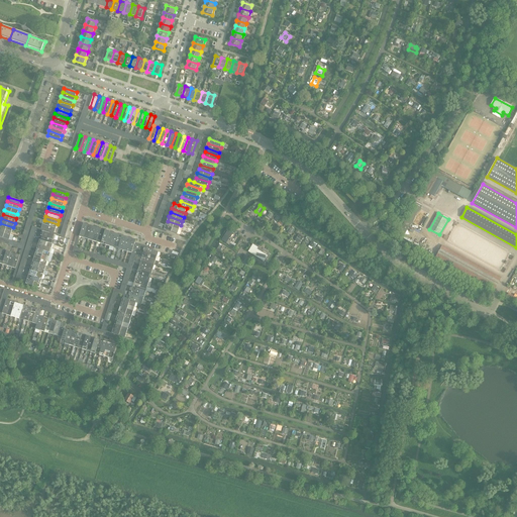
[(58,224),(44,220),(42,224),(56,228),(58,224)]
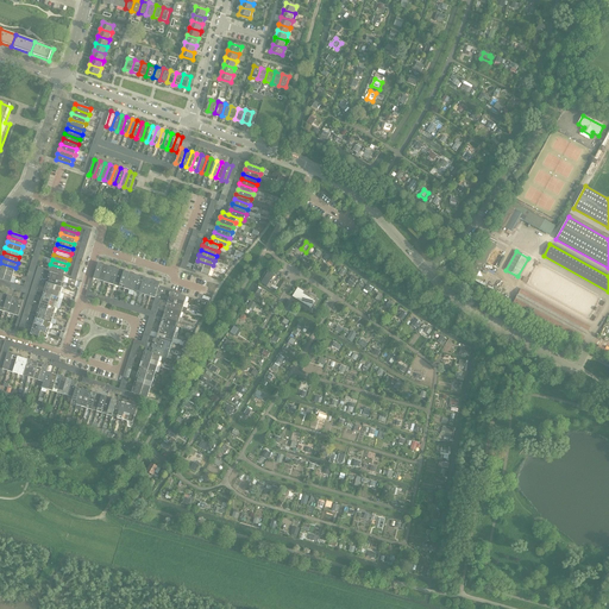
[(213,265),(198,261),(195,265),(211,270),(213,265)]
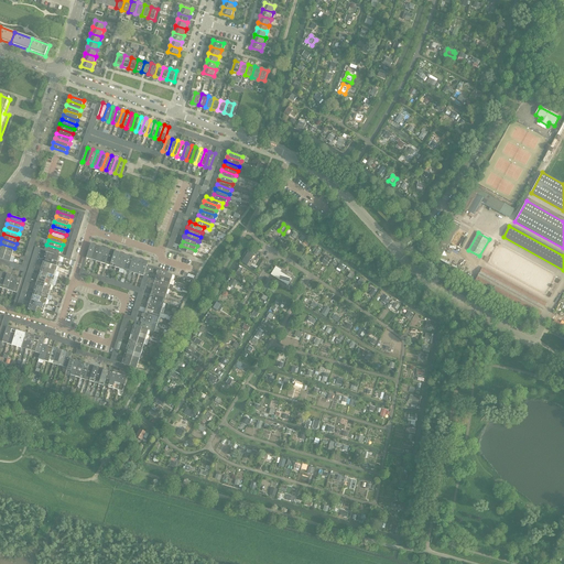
[(14,248),(0,243),(0,242),(0,248),(13,252),(14,248)]
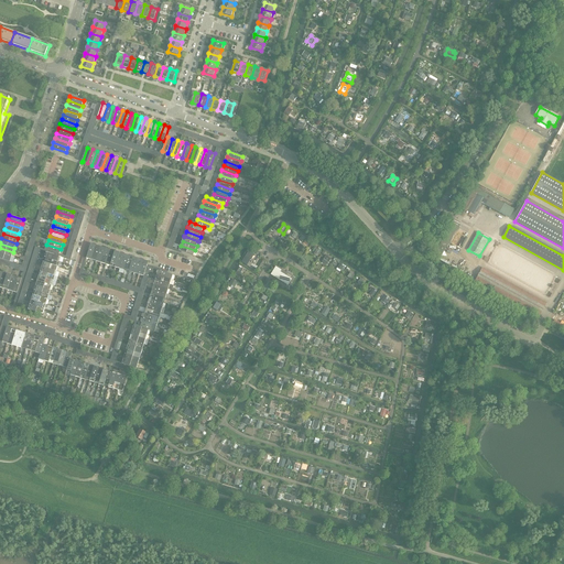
[(91,243),(87,257),(87,258),(91,260),(96,246),(91,243)]
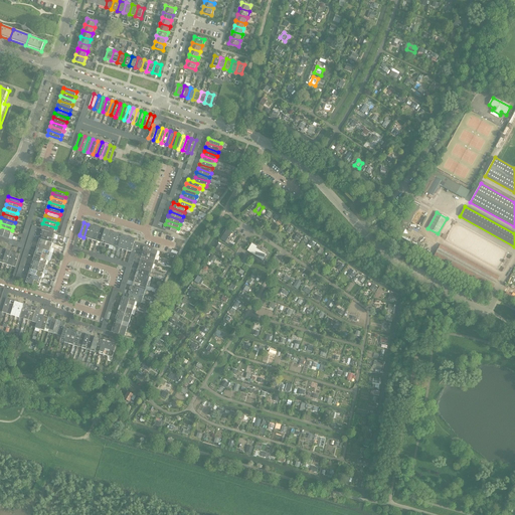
[(55,227),(42,223),(41,228),(54,232),(55,227)]
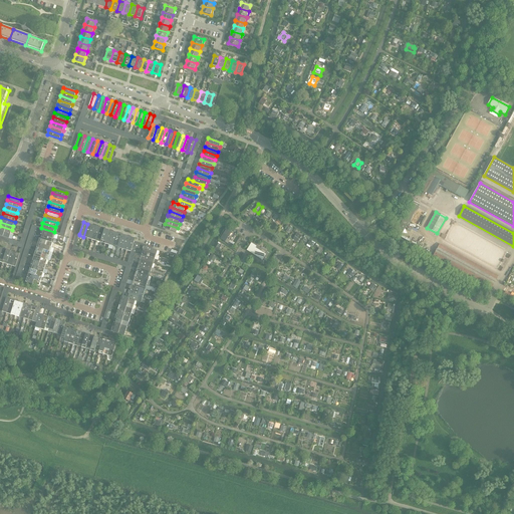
[(92,225),(87,224),(83,237),(87,238),(92,225)]
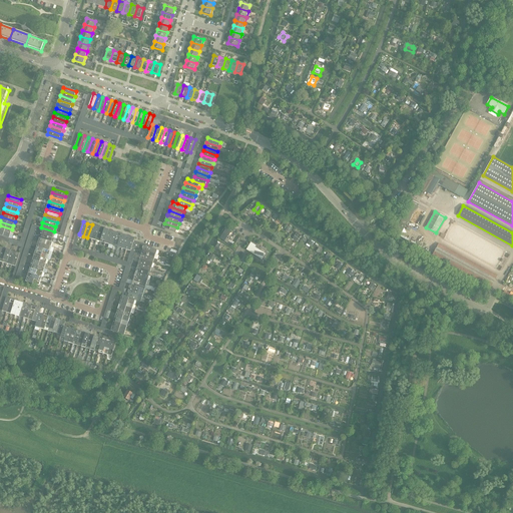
[(177,227),(164,223),(163,227),(176,232),(177,227)]
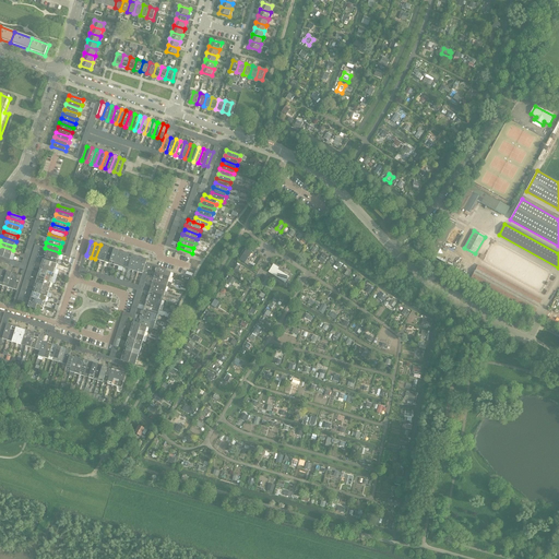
[(105,246),(100,245),(95,259),(100,260),(105,246)]
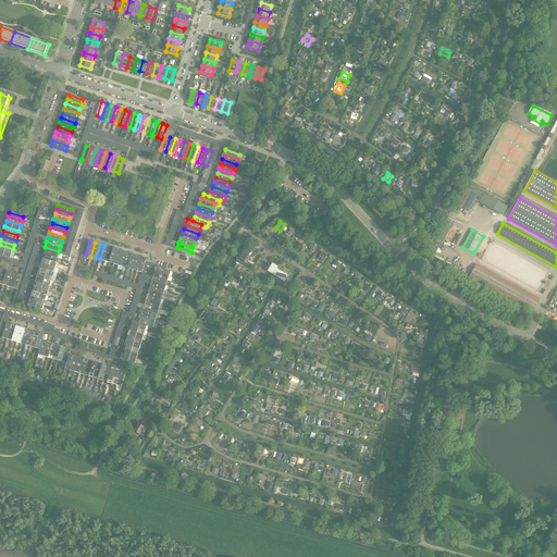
[(13,249),(0,245),(0,250),(11,255),(13,249)]
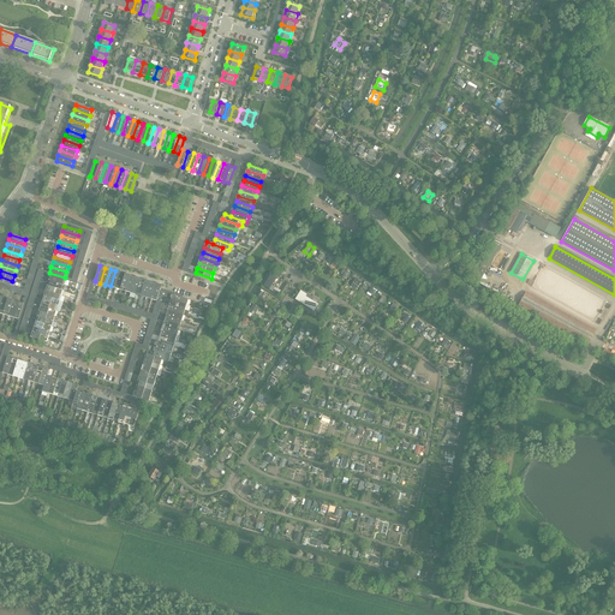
[(120,273),(115,270),(111,286),(115,288),(120,273)]
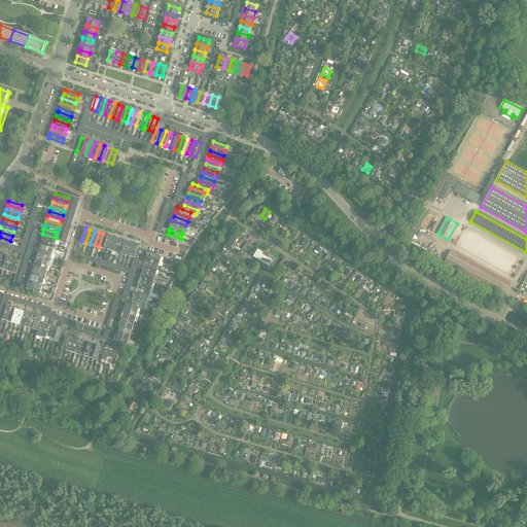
[(107,235),(103,234),(99,247),(103,248),(107,235)]
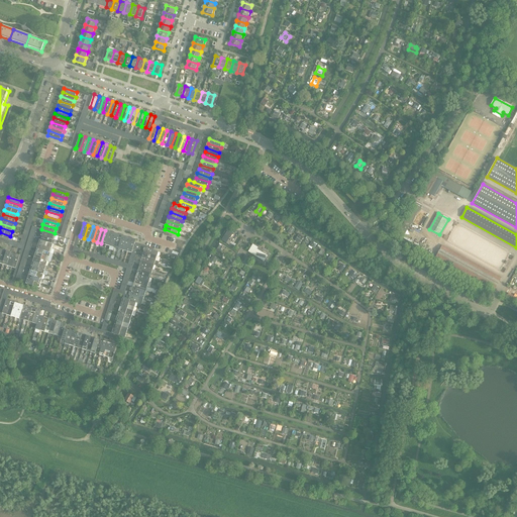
[(110,231),(105,230),(101,243),(106,244),(110,231)]
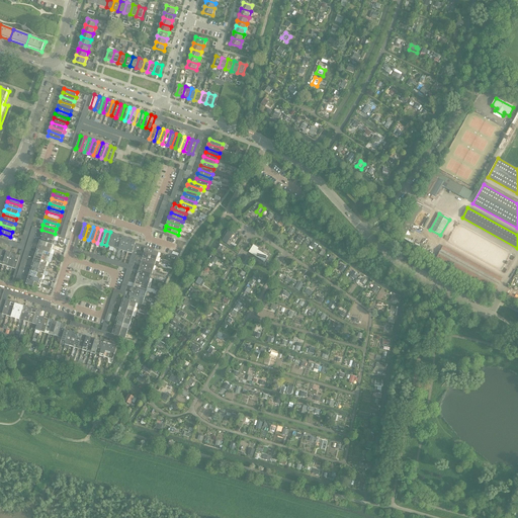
[(42,232),(41,237),(55,241),(56,236),(42,232)]
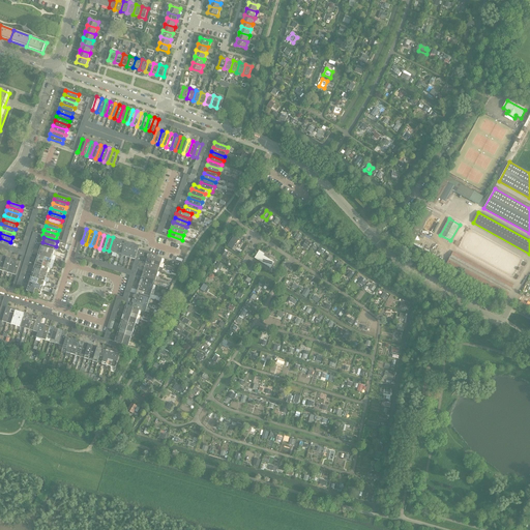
[(117,239),(113,237),(109,251),(113,253),(117,239)]
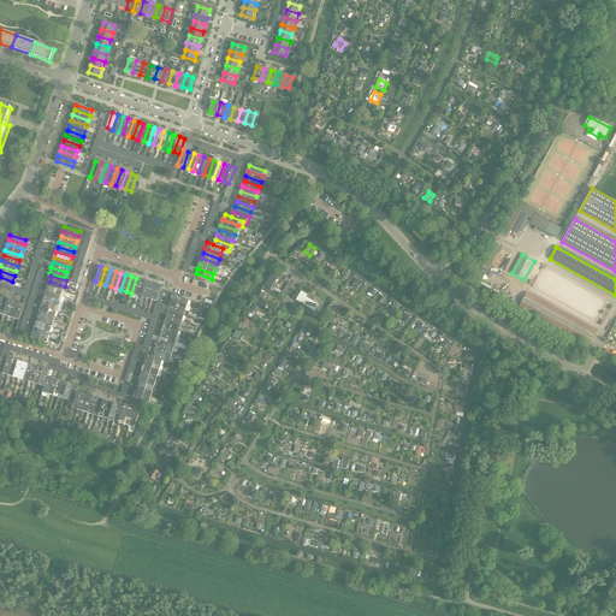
[(141,279),(136,278),(131,294),(136,295),(141,279)]
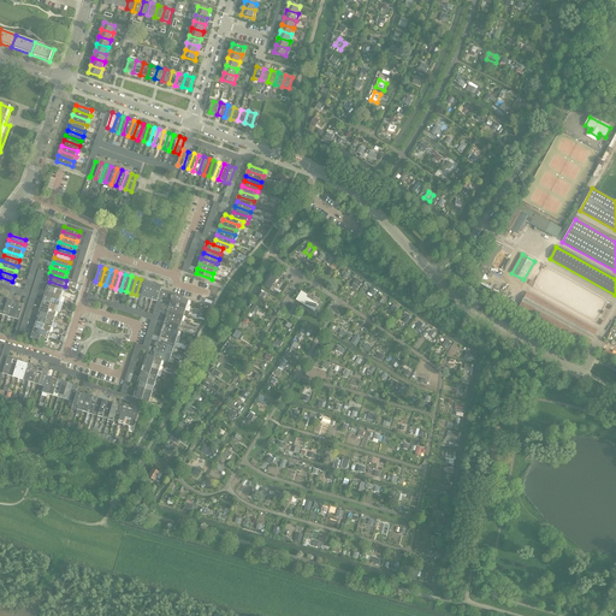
[(146,280),(141,279),(136,295),(141,296),(146,280)]
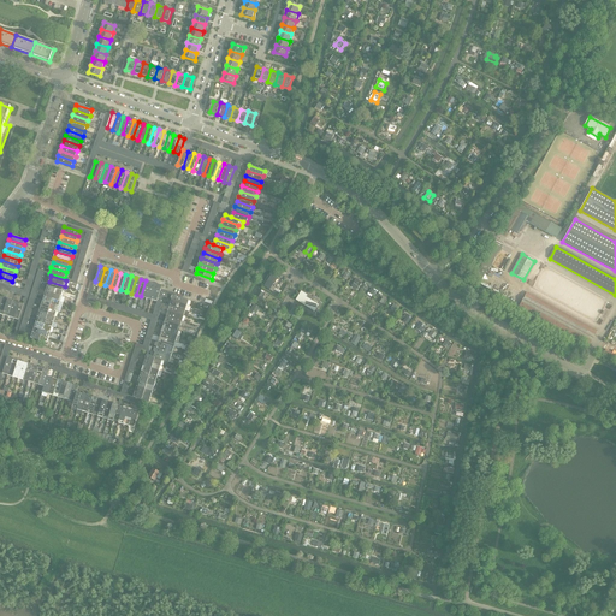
[(152,283),(146,280),(141,296),(147,298),(152,283)]
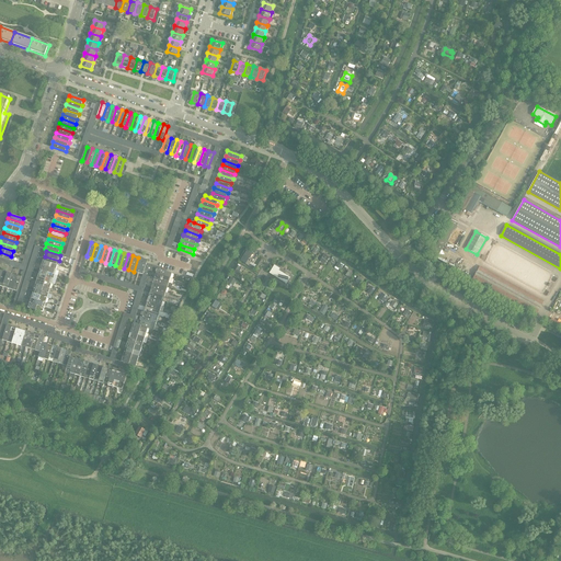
[(244,255),(241,261),(247,264),(250,259),(244,255)]
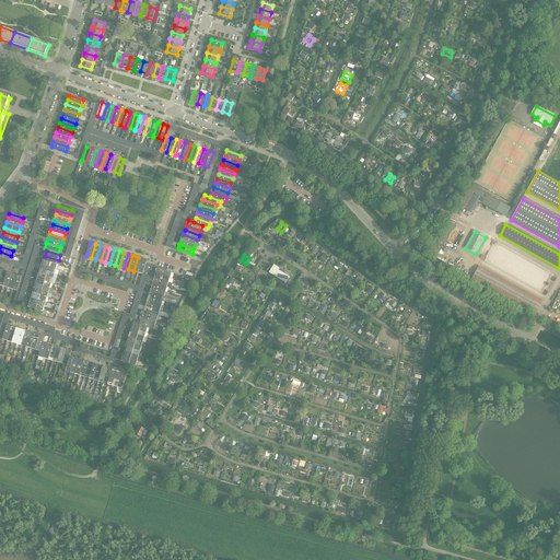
[(59,260),(45,256),(43,260),(58,265),(59,260)]
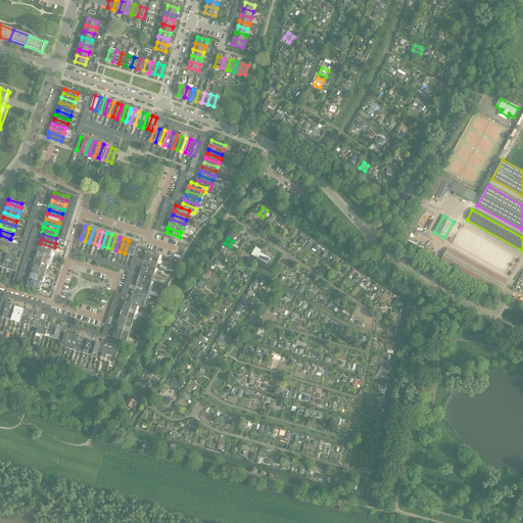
[(133,241),(129,240),(125,253),(129,254),(133,241)]
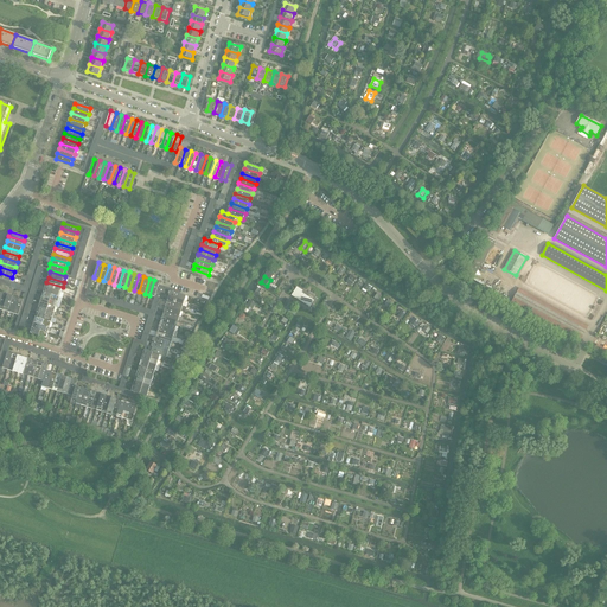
[(160,281),(154,280),(149,295),(155,298),(160,281)]
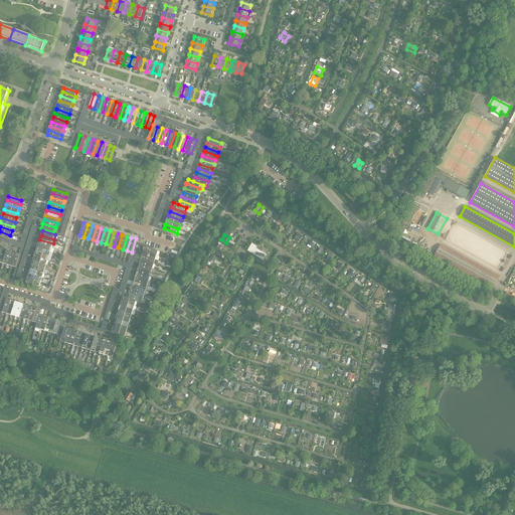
[(53,243),(39,239),(38,243),(51,247),(53,243)]
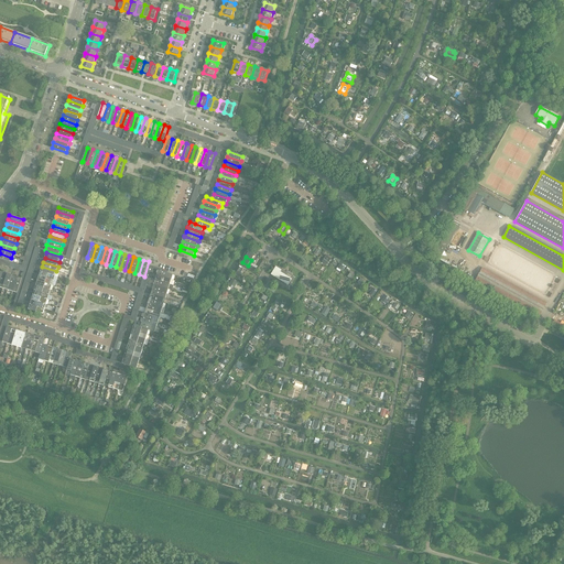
[(56,271),(42,267),(41,272),(55,277),(56,271)]
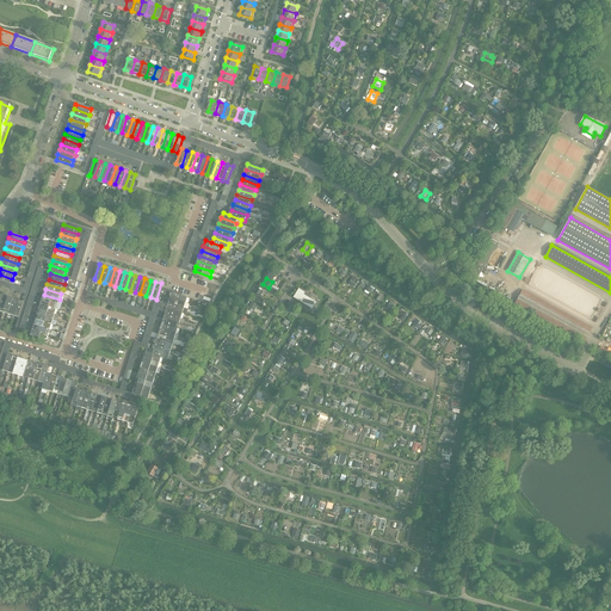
[(298,289),(294,297),(312,309),(316,302),(303,295),(304,292),(298,289)]
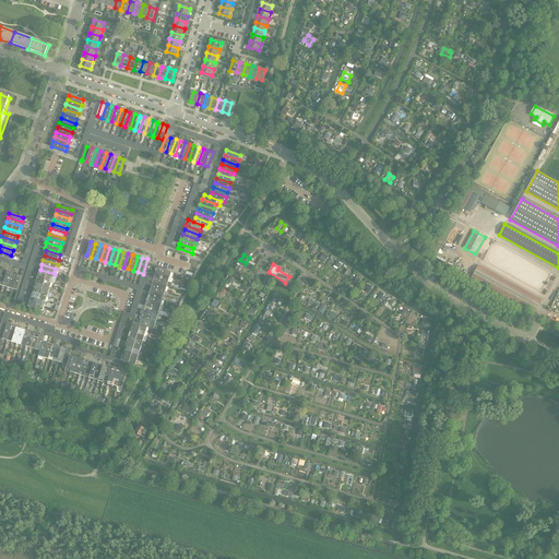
[(478,266),(472,277),(535,312),(542,301),(478,266)]
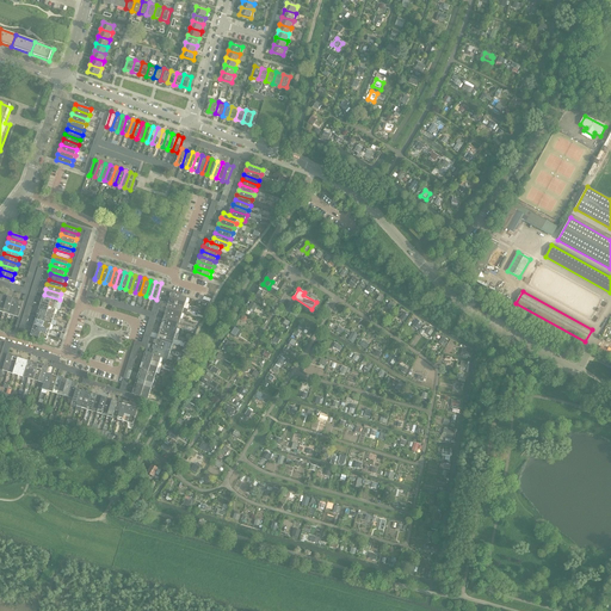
[(172,292),(170,298),(186,303),(187,297),(181,296),(172,292)]
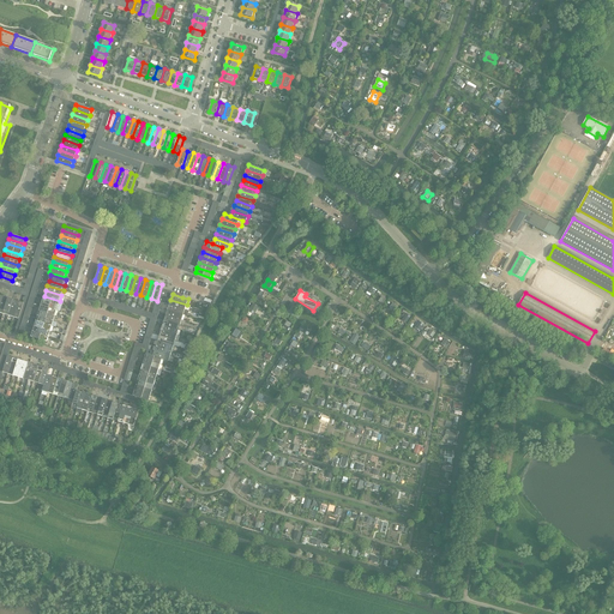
[(60,301),(44,296),(42,301),(59,306),(60,301)]
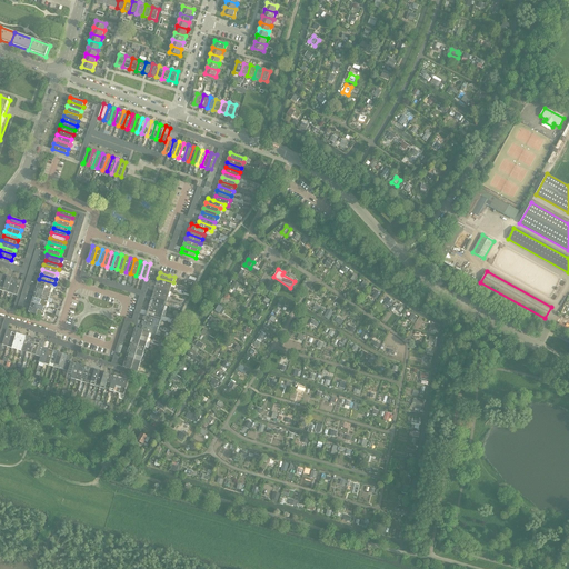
[(12,278),(8,276),(2,291),(8,292),(12,278)]
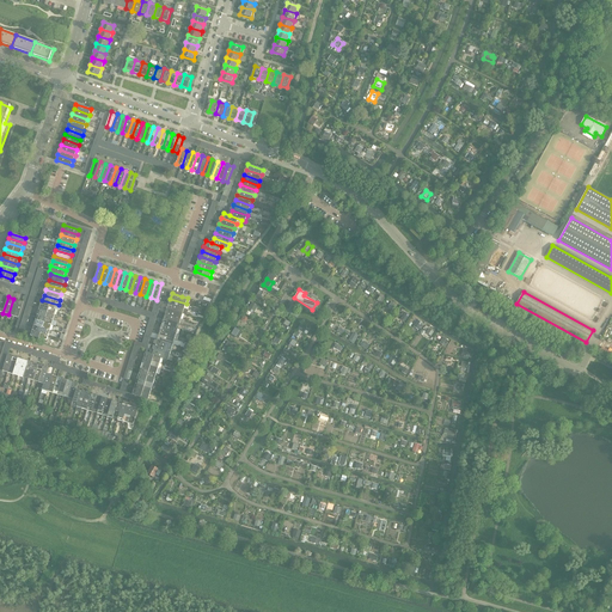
[(18,300),(13,299),(8,314),(13,316),(18,300)]
